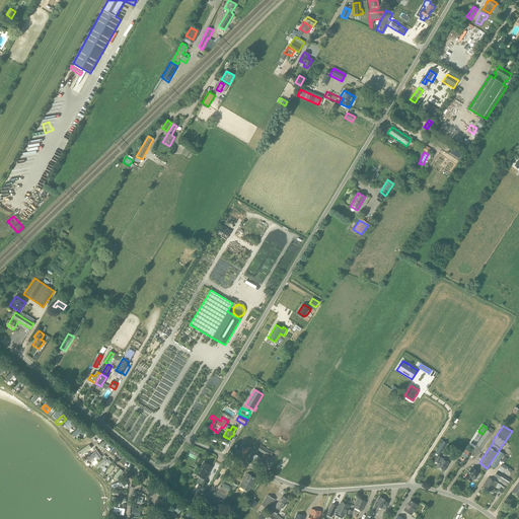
[(489,428),(470,453),(475,456),(493,431),(489,428)]
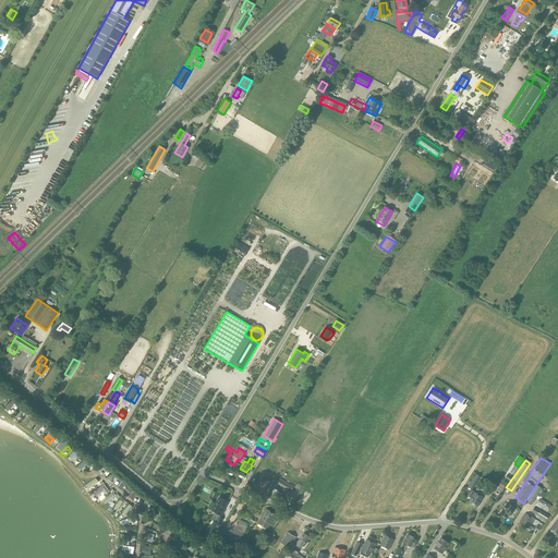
[(473,487),(480,476),(475,474),(466,487),(471,489),(473,487)]
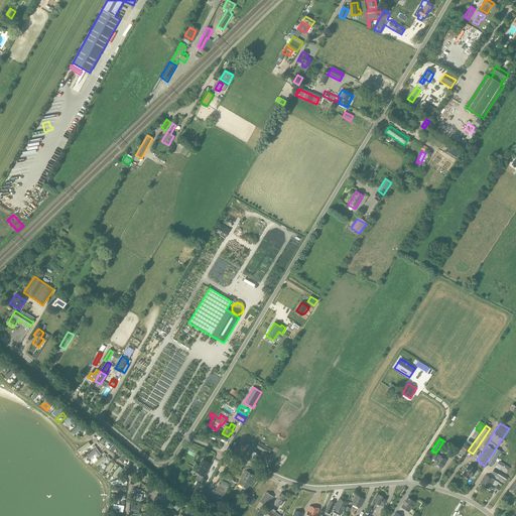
[(245,443),(240,454),(244,456),(249,445),(245,443)]
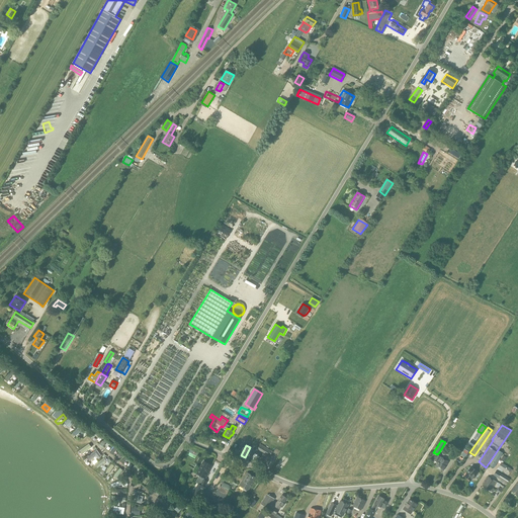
[(259,448),(258,449),(262,452),(263,450),(267,453),(268,452),(271,454),(272,452),(260,445),(259,448)]
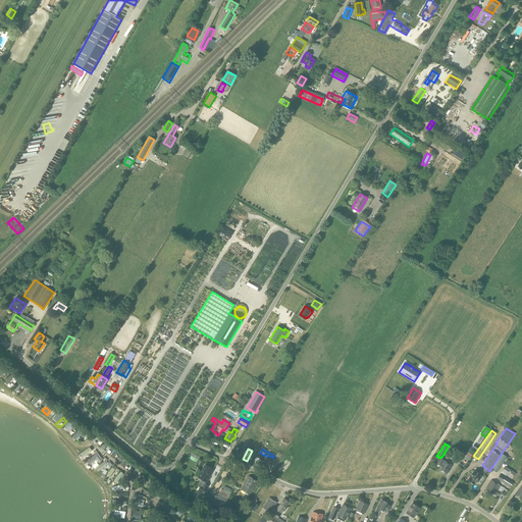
[(85,460),(94,454),(91,450),(80,458),(81,461),(84,458),(85,460)]
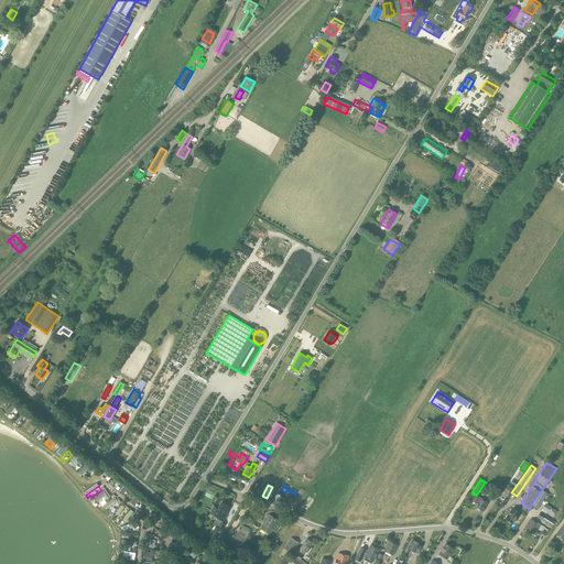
[(538,509),(548,494),(542,490),(533,506),(538,509)]
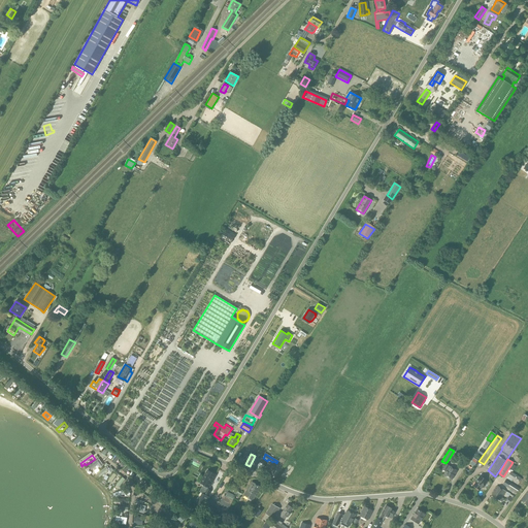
[(91,471),(102,469),(100,463),(90,465),(88,466),(89,470),(91,470),(91,471)]
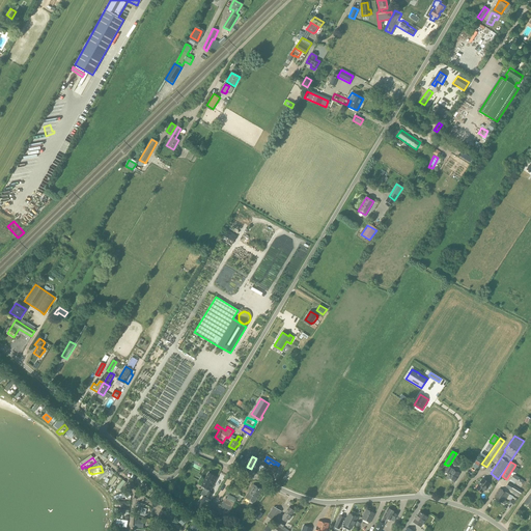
[(458,476),(459,474),(448,467),(445,472),(448,474),(446,478),(448,478),(454,482),(456,478),(455,478),(456,475),(458,476)]
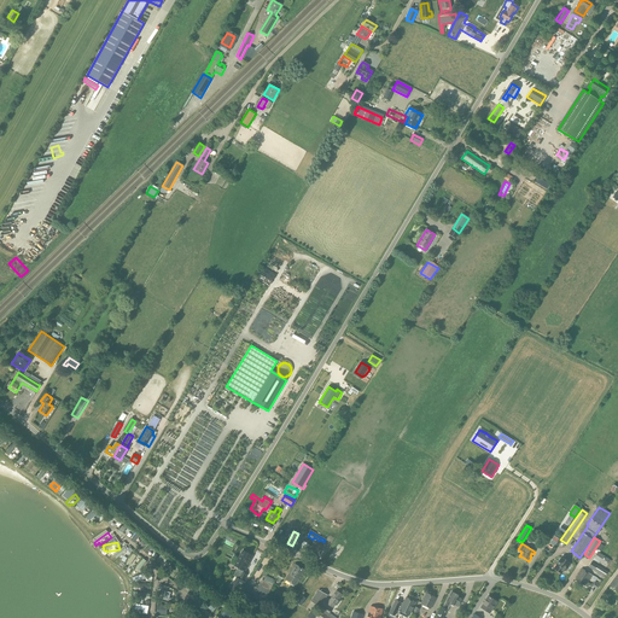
[(120,558),(122,560),(128,554),(123,549),(114,558),(116,561),(120,558)]
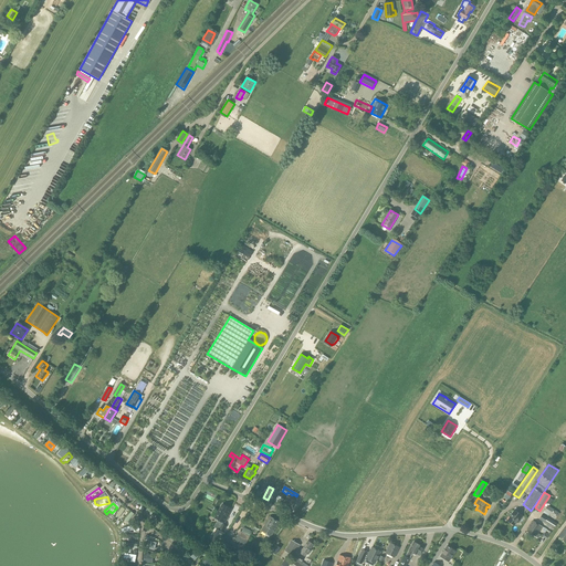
[(222,505),(216,517),(223,522),(230,510),(222,505)]
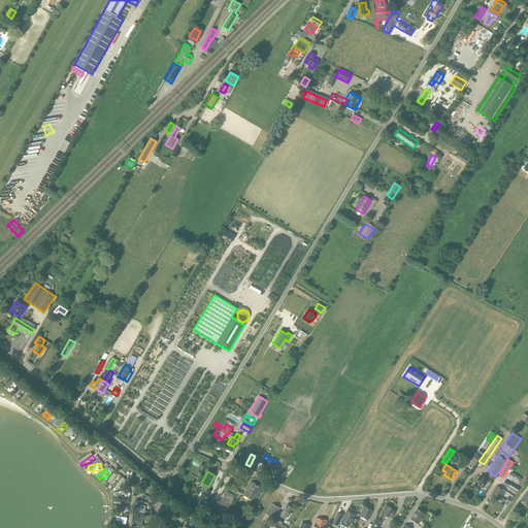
[(518,483),(521,479),(512,472),(508,477),(518,483)]
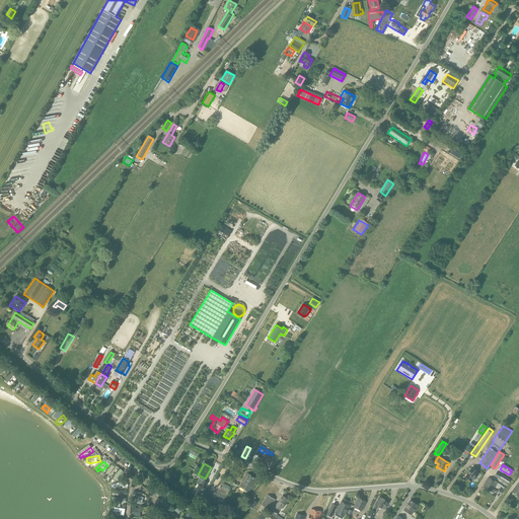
[(474,479),(478,473),(471,468),(465,477),(471,483),(473,478),(474,479)]
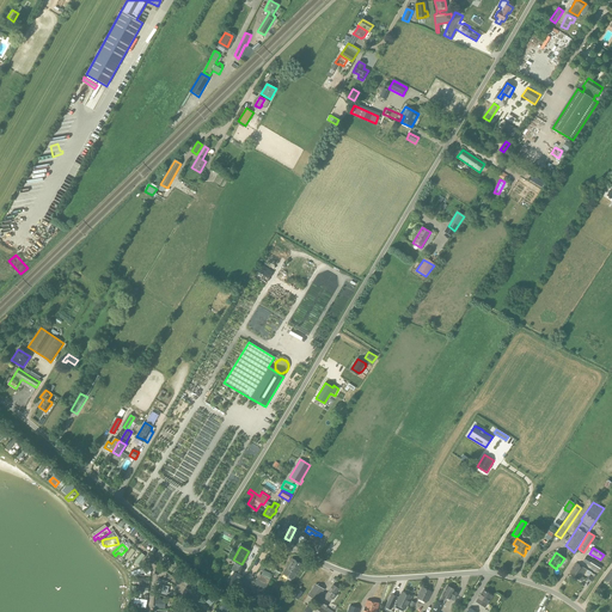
[(599,571),(601,567),(587,558),(583,563),(599,571)]
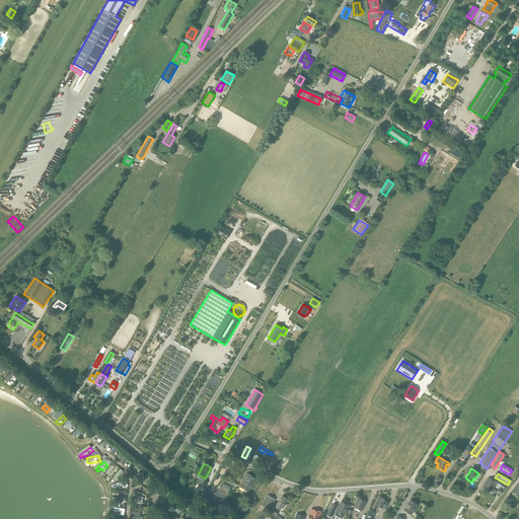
[(248,493),(256,479),(247,474),(239,487),(243,490),(241,494),(245,496),(247,492),(248,493)]
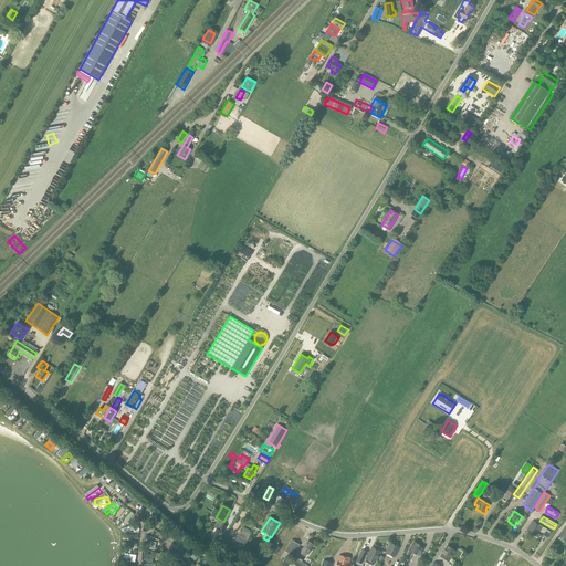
[(537,538),(540,535),(538,534),(543,526),(533,521),(526,532),(537,538)]
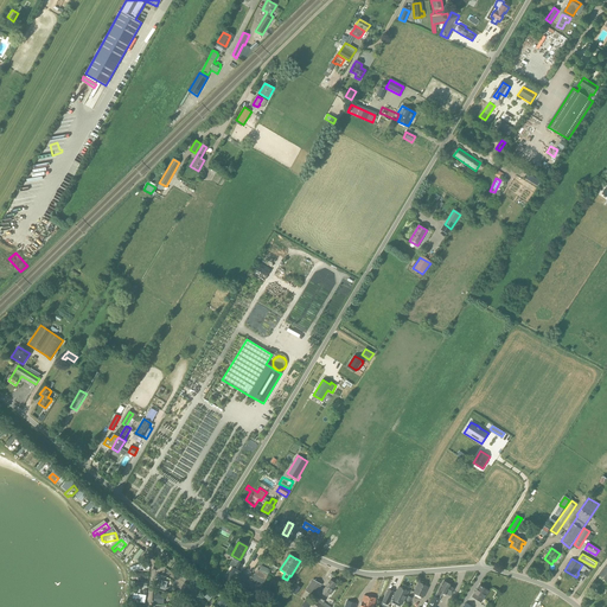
[(234,583),(244,564),(238,561),(236,567),(235,566),(227,580),(230,581),(228,586),(232,587),(234,583)]
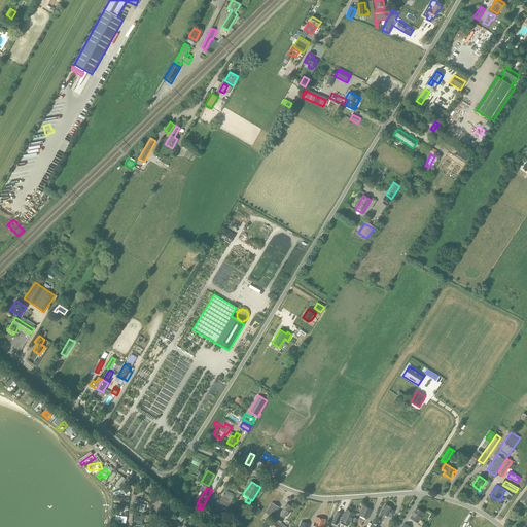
[(223,494),(217,506),(226,511),(233,499),(225,496),(223,494)]
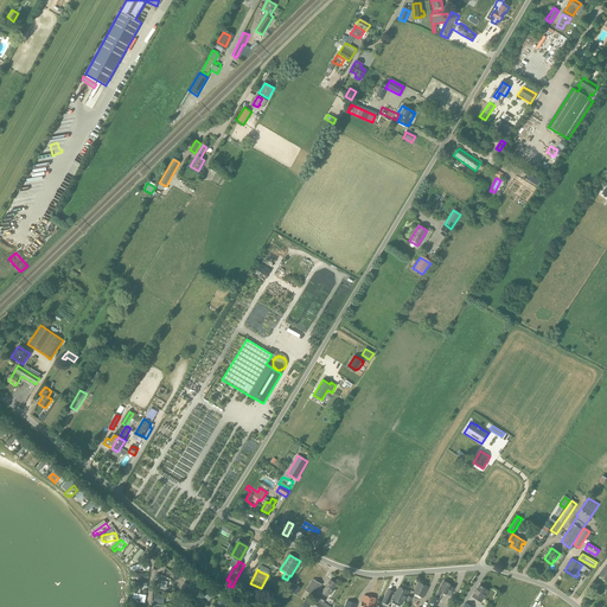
[(313,596),(321,585),(313,580),(306,592),(313,596)]
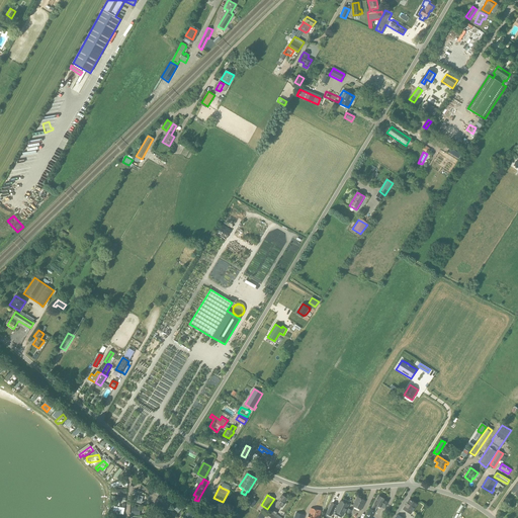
[(283,503),(286,499),(281,495),(276,503),(275,502),(273,505),(279,509),(280,506),(282,507),(284,504),(283,503)]
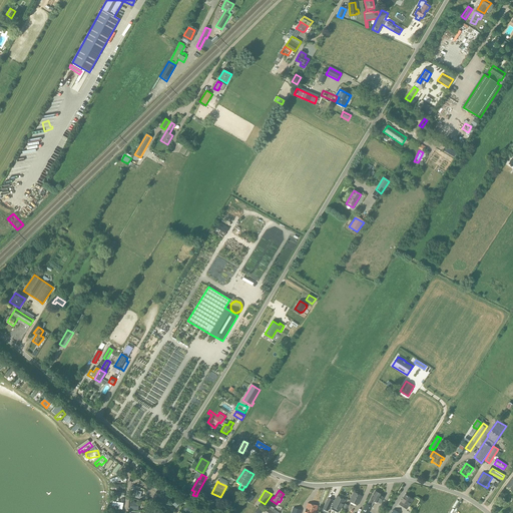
[(362,512),(368,512),(372,506),(375,501),(377,502),(380,504),(383,500),(385,496),(382,495),(382,494),(375,491),(368,504),(367,504),(362,512)]
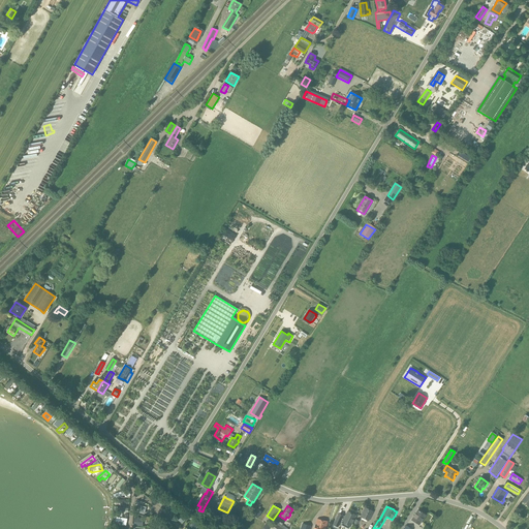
[(135,515),(144,518),(146,510),(137,507),(135,515)]
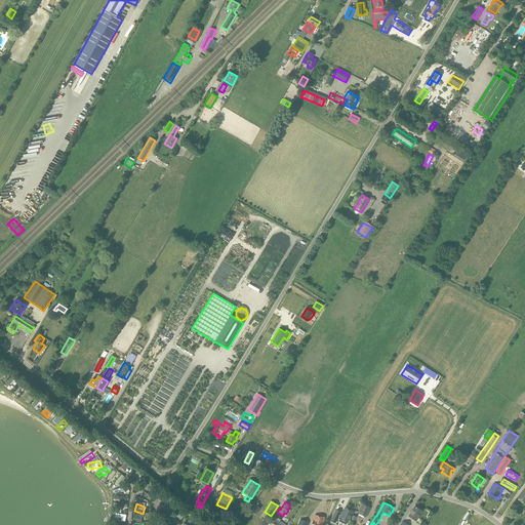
[(366,517),(370,508),(362,503),(357,513),(366,517)]
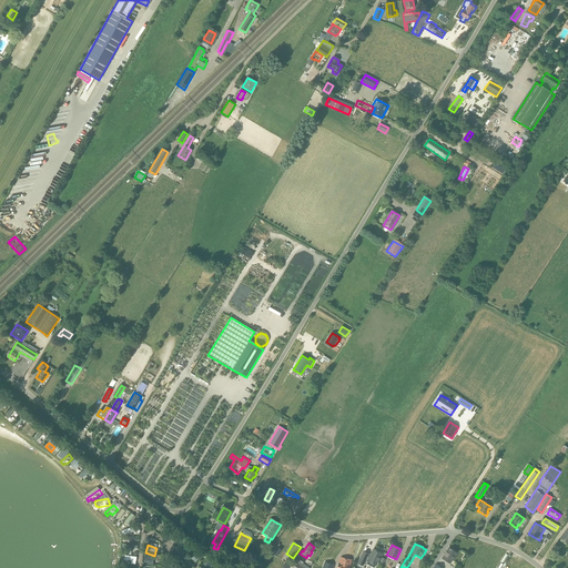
[(450,564),(456,554),(448,548),(442,558),(450,564)]
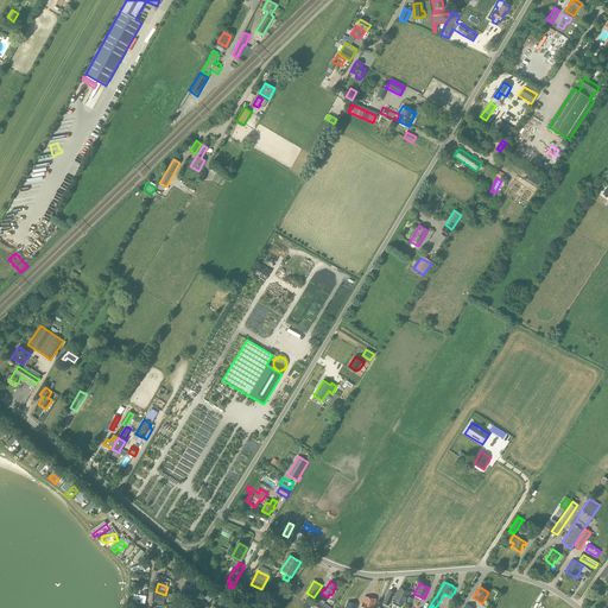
[(404,606),(410,593),(400,588),(397,594),(390,590),(382,603),(388,607),(392,599),(394,600),(393,601),(404,606)]
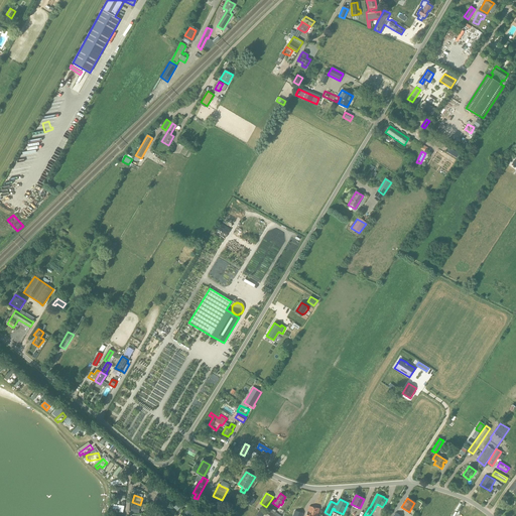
[(317,515),(318,515),(319,509),(309,506),(305,515),(317,515)]
